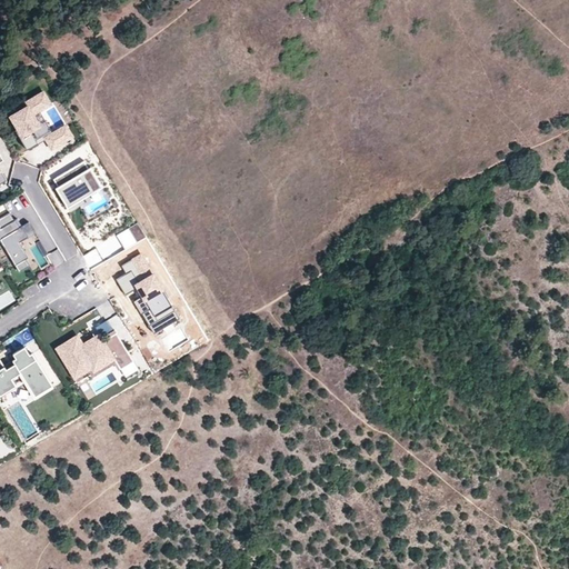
[(28,107),(11,117),(19,130),(17,131),(28,149),(38,142),(37,140),(45,135),(52,148),(72,136),(67,126),(53,133),(46,121),(39,125),(33,115),(40,110),(50,103),(43,92),(26,103),(28,107)]
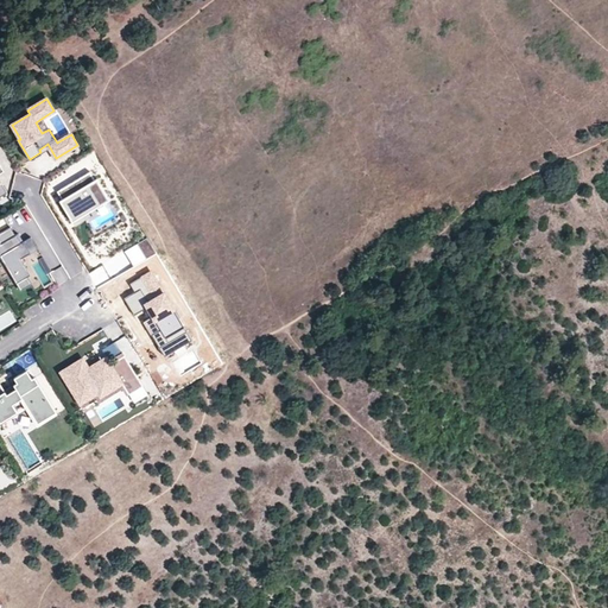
[(49,130),(43,118),(36,122),(42,133),(49,130)]
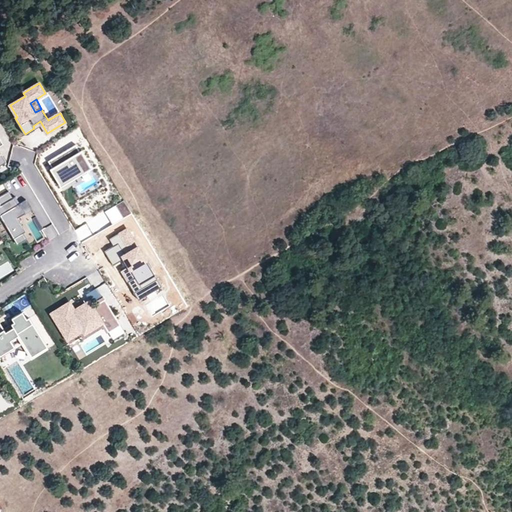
[(75,146),(51,161),(55,168),(49,171),(60,188),(70,182),(69,180),(90,167),(81,152),(79,153),(75,146)]
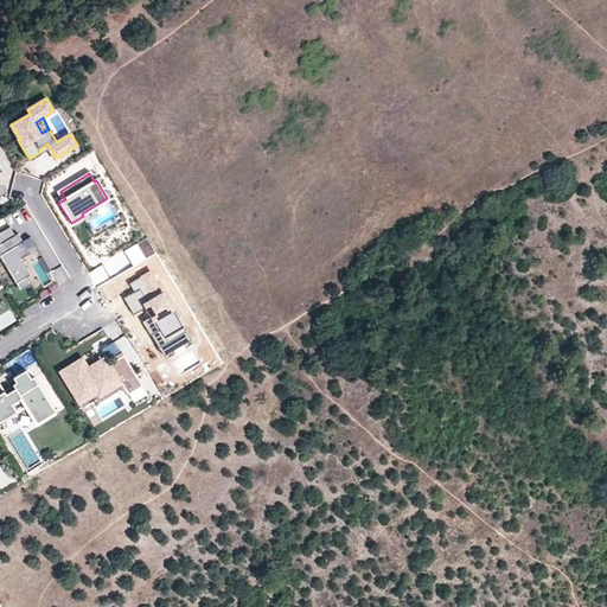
[(0,242),(0,255),(21,289),(32,283),(27,276),(31,274),(21,259),(31,253),(24,241),(21,242),(17,235),(1,243),(0,242)]
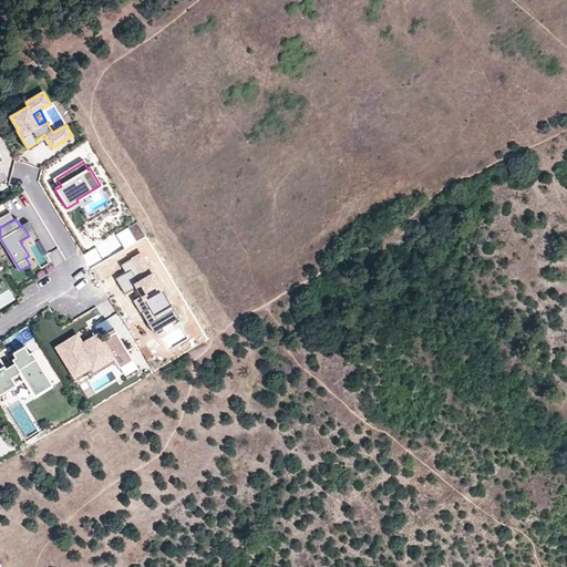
[(138,281),(153,272),(141,253),(122,264),(126,272),(132,269),(138,281)]
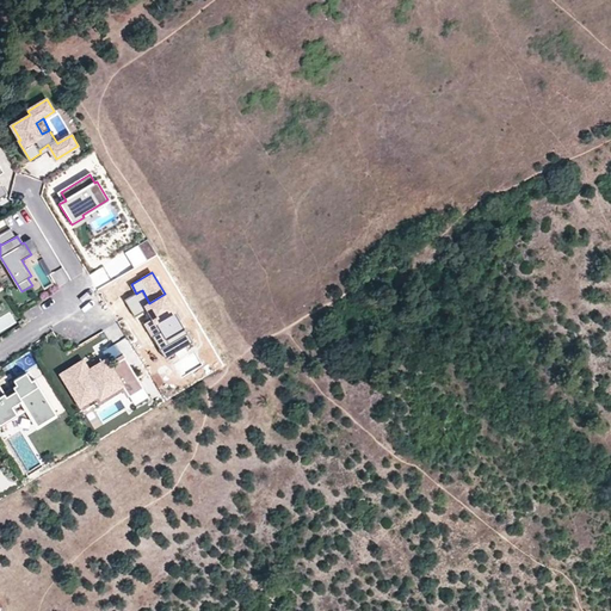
[(187,333),(165,294),(149,303),(142,290),(136,294),(125,300),(135,316),(148,309),(154,319),(161,331),(153,337),(160,350),(187,333)]
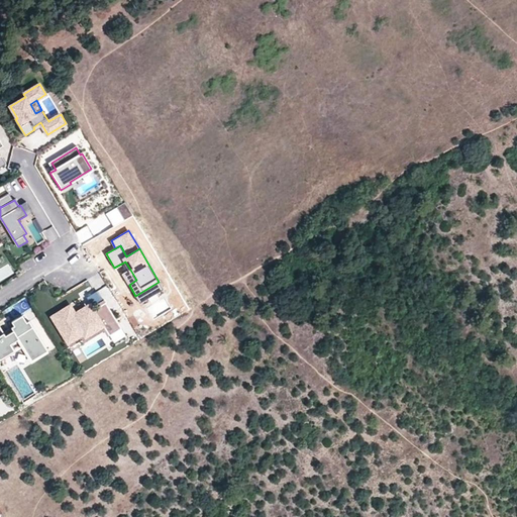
[(136,280),(130,270),(122,274),(129,285),(136,280)]
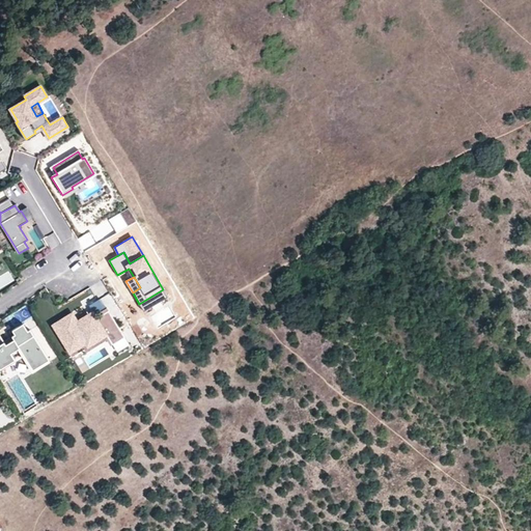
[(163,289),(139,304),(143,311),(168,297),(163,289)]
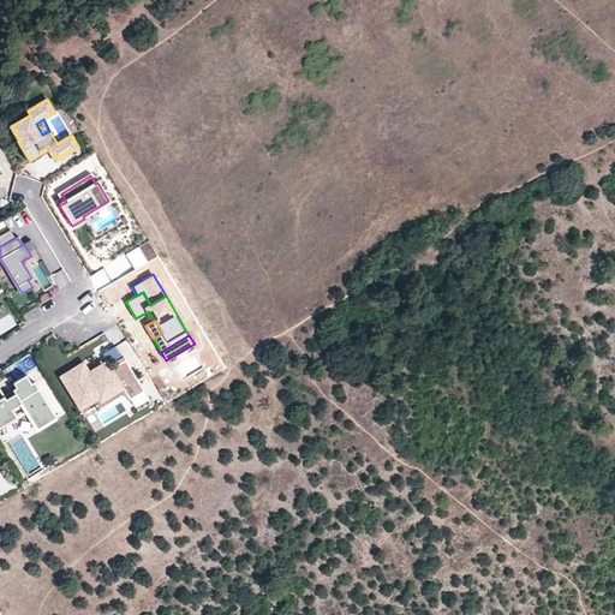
[(100,356),(103,363),(106,362),(109,368),(120,362),(112,348),(100,356)]
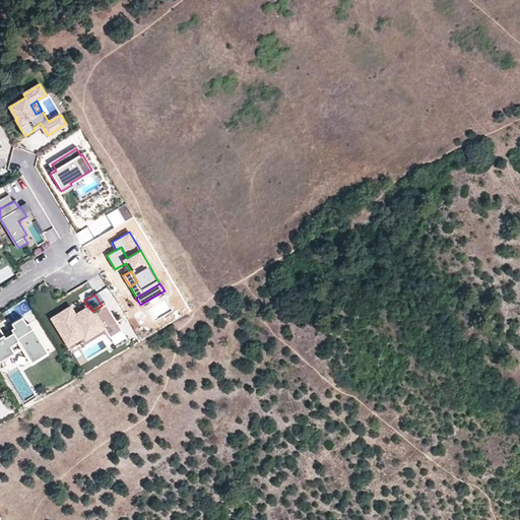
[(117,331),(102,306),(92,311),(89,306),(87,307),(73,316),(68,308),(53,317),(68,341),(83,331),(86,337),(103,327),(109,337),(117,331)]
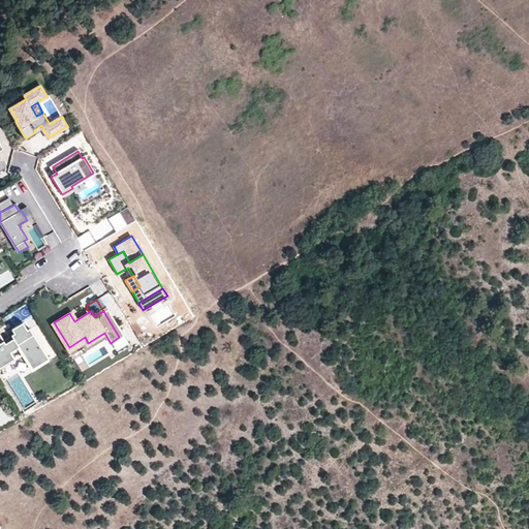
[(0,336),(0,364),(1,366),(13,359),(9,352),(18,347),(31,369),(48,359),(30,331),(28,332),(23,324),(12,331),(14,336),(12,337),(14,341),(6,345),(0,336)]
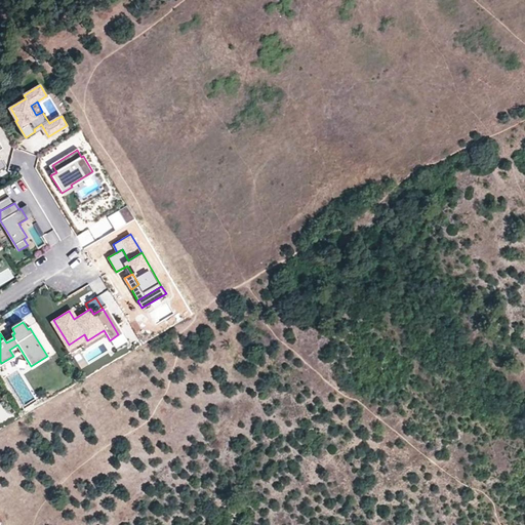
[(48,358),(47,356),(31,366),(33,368),(48,358)]
